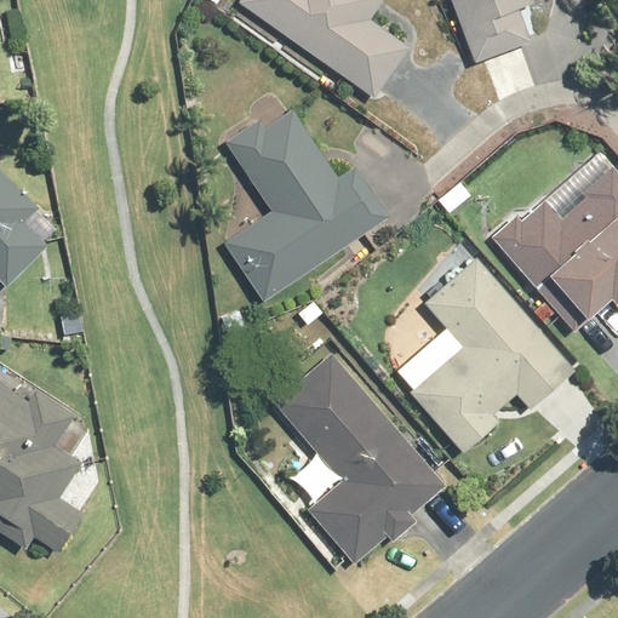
[(240,0),(239,3),(382,102),(418,50),(373,18),(385,0),(240,0)]
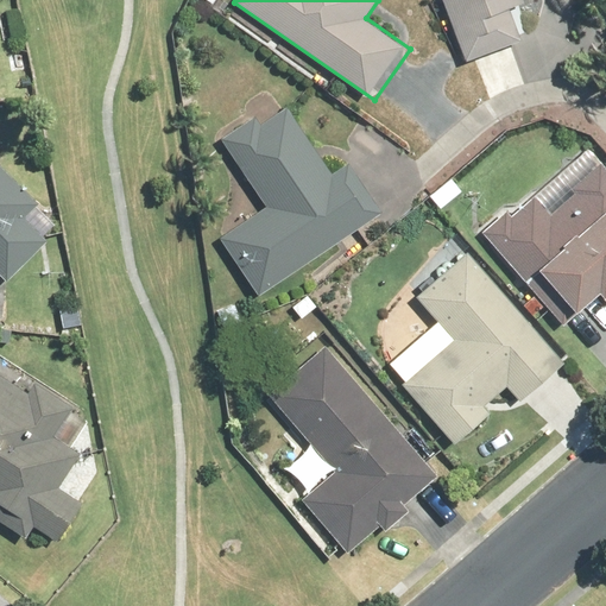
[(441,0),(465,62),(536,35),(522,0),(441,0)]
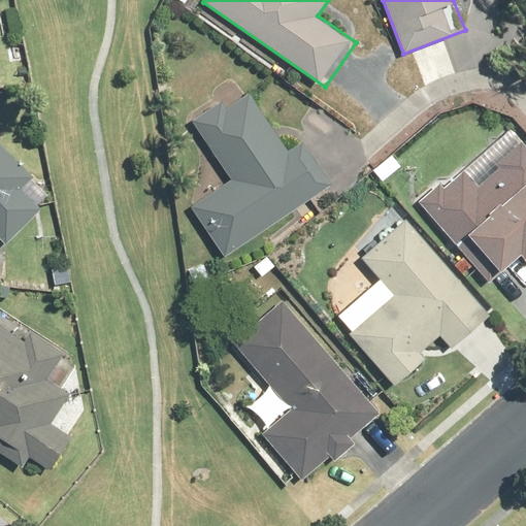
[(226,265),(337,188),(305,141),(291,151),(244,86),(192,122),(230,177),(186,207),(226,265)]
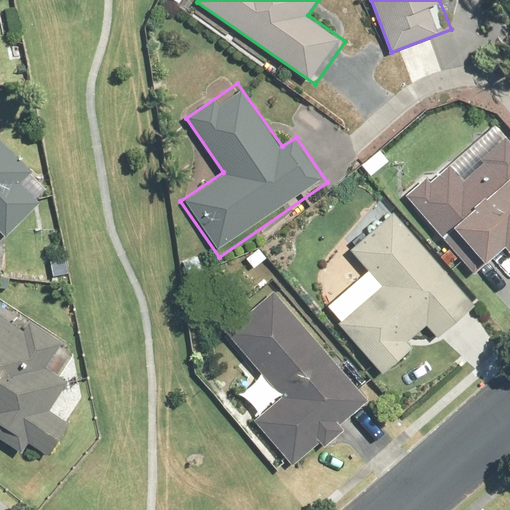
[(450,155),(404,193),(446,243),(458,232),(492,272),(509,257),(509,145),(505,139),(465,173),(450,155)]
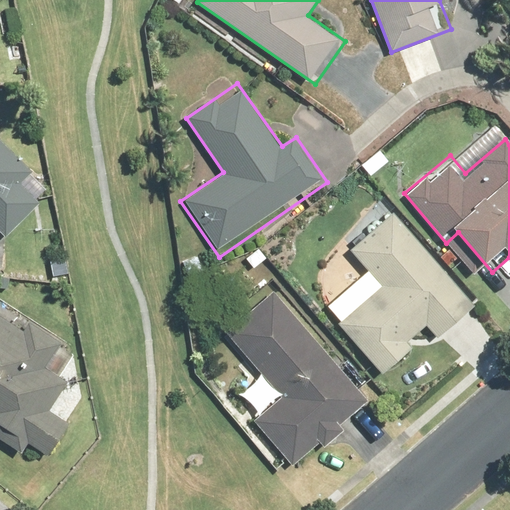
[(0,236),(2,239),(38,206),(33,201),(44,192),(28,176),(30,175),(0,142),(0,236)]
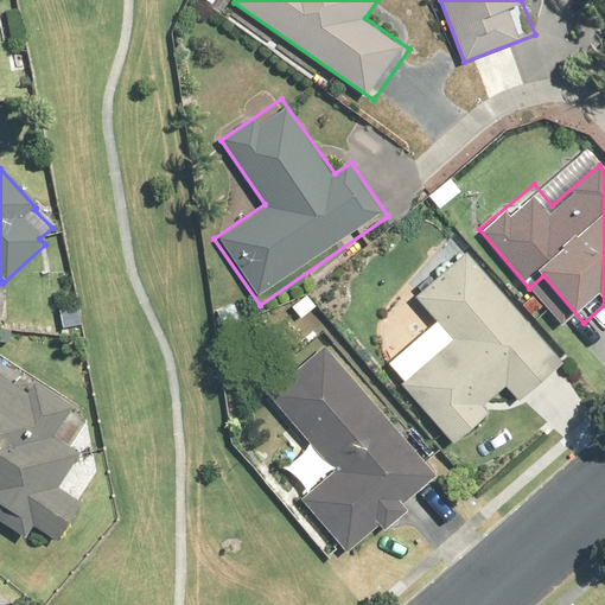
[(568,361),(471,247),(412,297),(449,341),(399,382),(459,452),(568,361)]
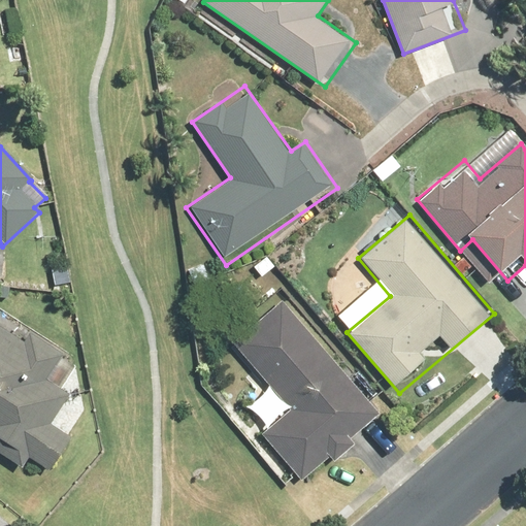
[(383,414),(285,297),(226,347),(275,404),(249,427),(297,485),(383,414)]
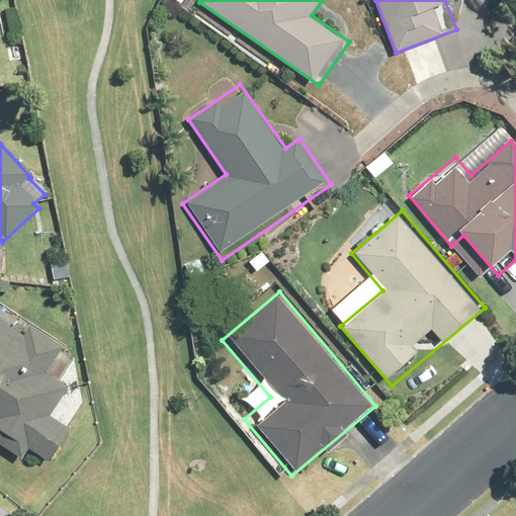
[(0,447),(20,460),(26,451),(47,463),(68,431),(48,418),(67,389),(59,383),(73,361),(59,353),(61,349),(28,328),(22,337),(0,323),(0,447)]
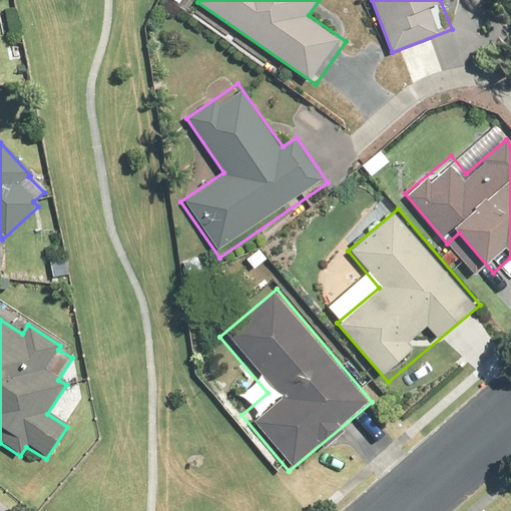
All buildings are outlined.
